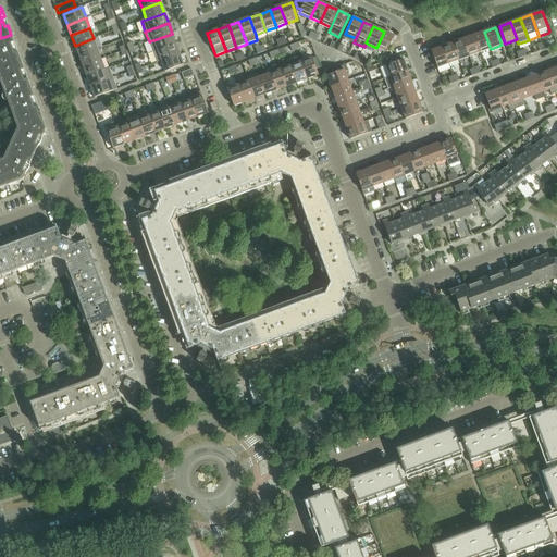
[(394,36),(384,32),(376,48),(386,52),(394,36)]
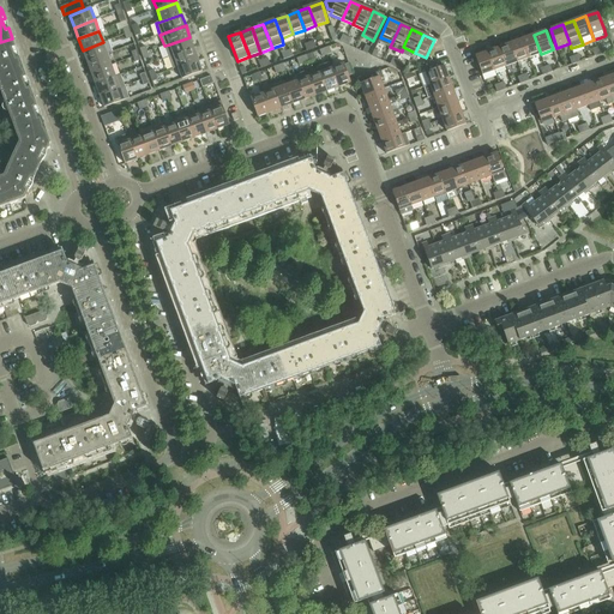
[(522,40),(529,59),(541,54),(534,35),(522,40)]
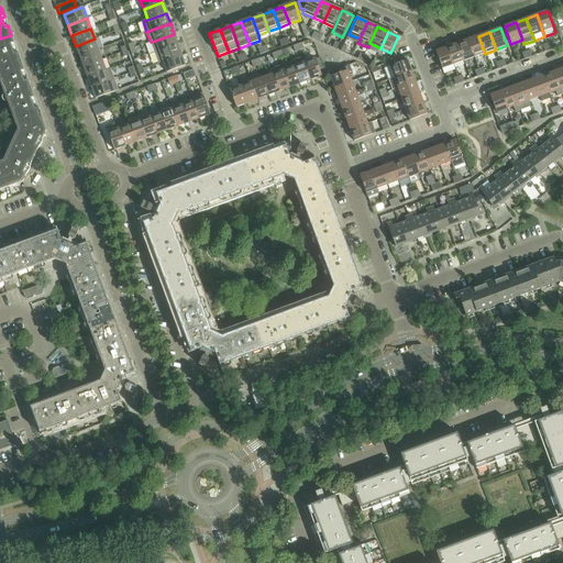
[(159,51),(178,44),(174,34),(155,41),(151,42),(155,53),(159,51)]
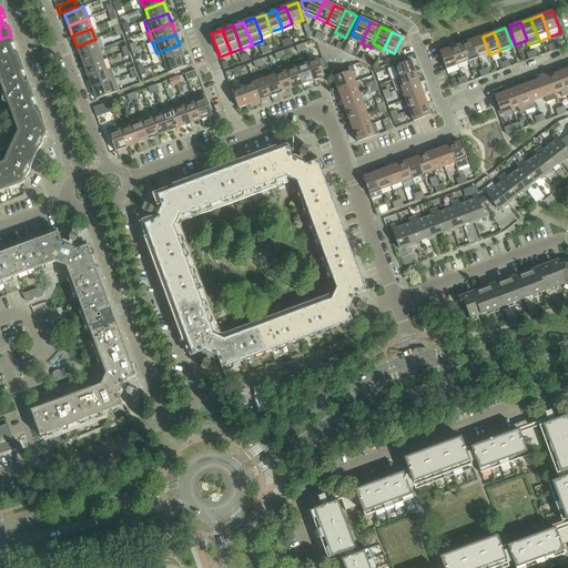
[(14,44),(11,36),(0,39),(0,70),(21,62),(18,53),(14,54),(11,46),(14,44)]
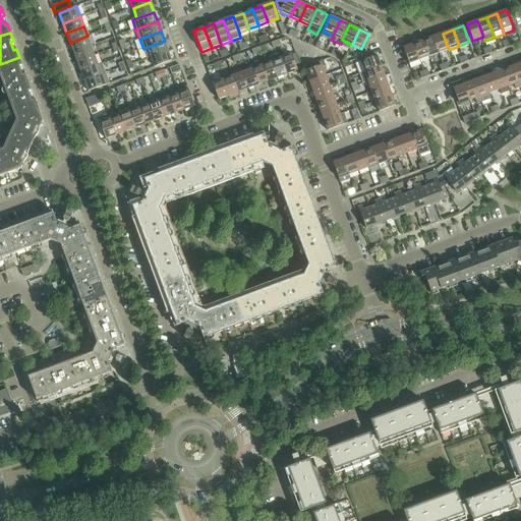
[(433,37),(440,53),(449,50),(443,34),(433,37)]
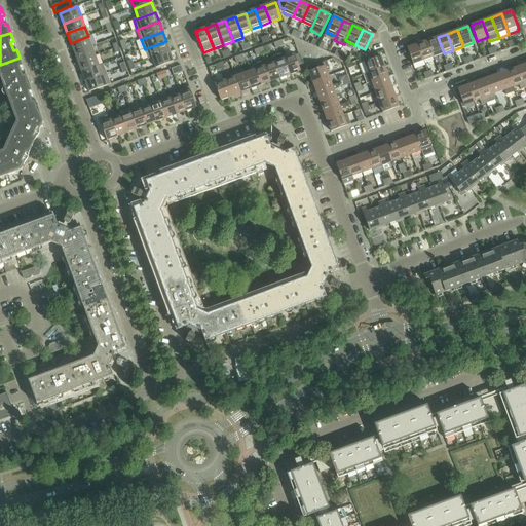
[(71,43),(74,52),(91,46),(88,36),(71,43)]
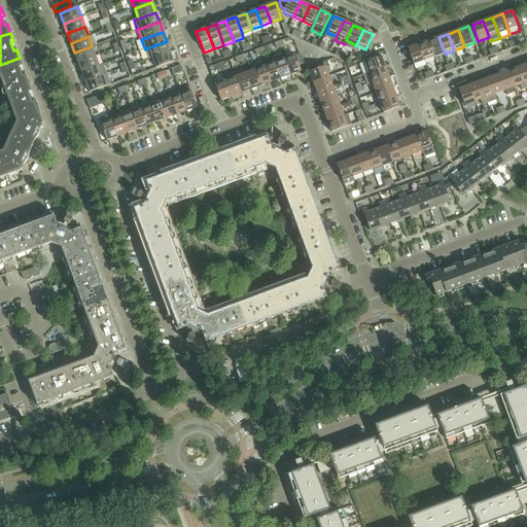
[(428,41),(434,58),(445,54),(438,37),(428,41)]
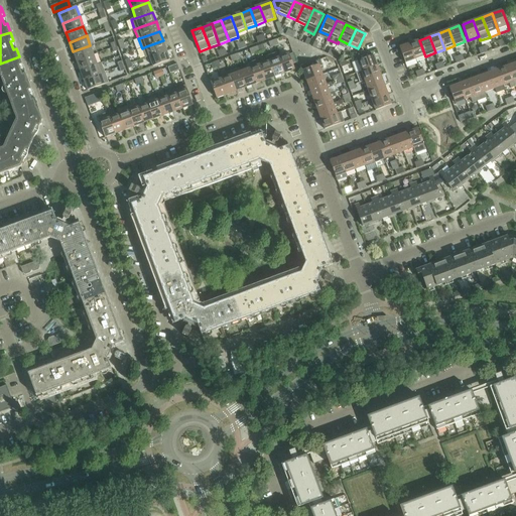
[(145,58),(149,56),(166,50),(163,40),(146,46),(142,48),(145,58)]
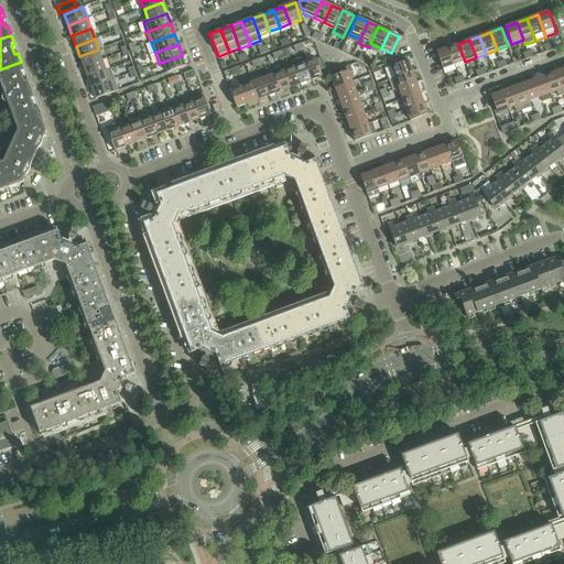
[(447,47),(454,65),(465,62),(458,44),(447,47)]
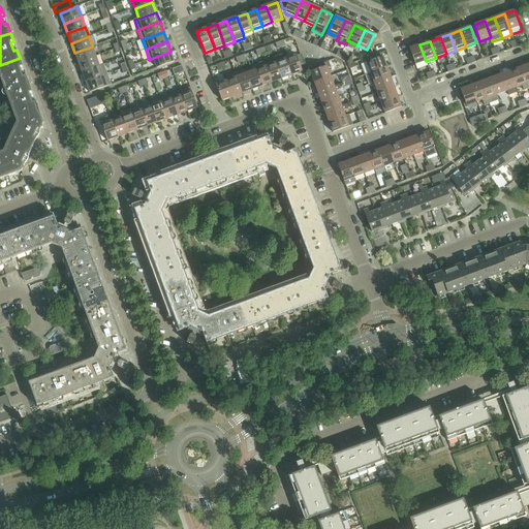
[(415,65),(426,61),(419,44),(409,49),(415,65)]
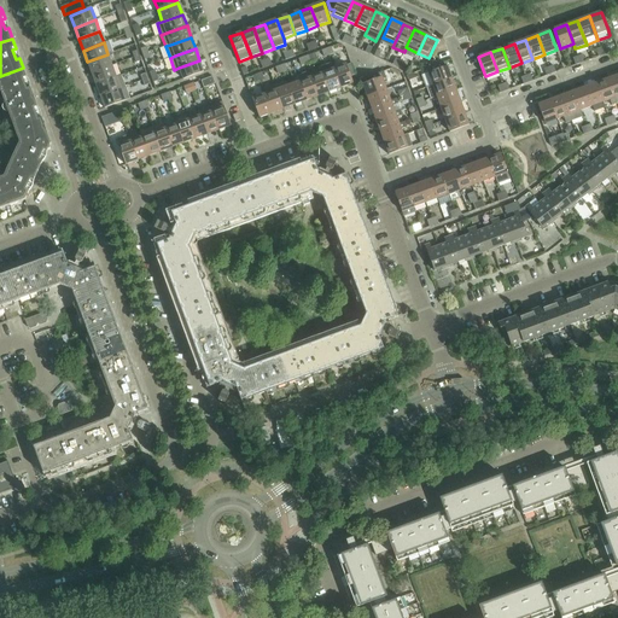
[(87,62),(92,74),(112,66),(108,54),(87,62)]
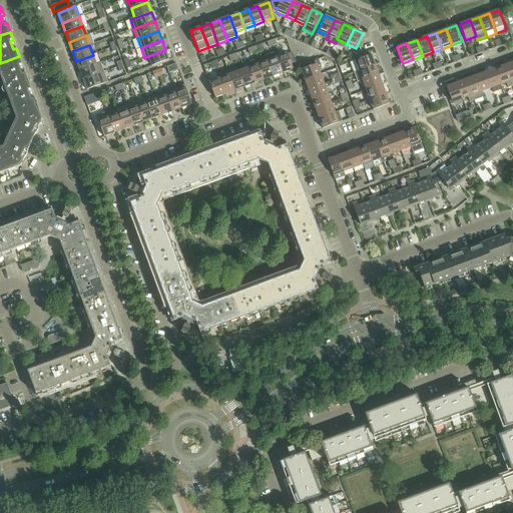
[(152,66),(169,60),(165,50),(148,56),(152,66)]
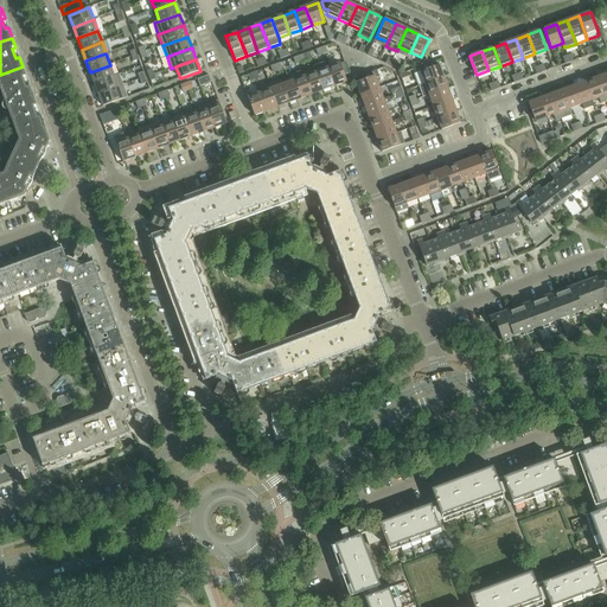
[(317,72),(324,91),(334,87),(328,68),(326,62),(314,66),(317,72)]
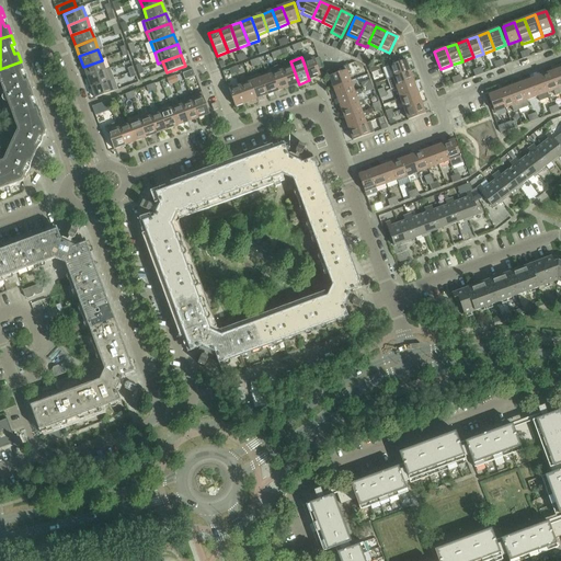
[(319,58),(315,59),(315,58),(304,63),(309,80),(321,76),(319,70),(322,68),(319,58)]
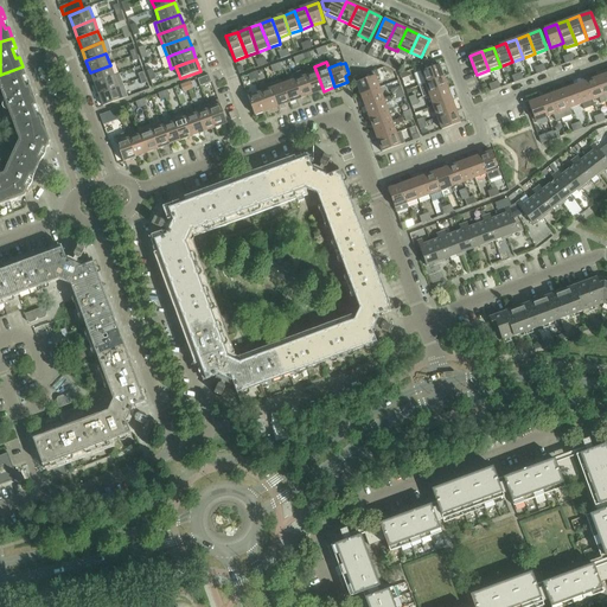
[(90,72),(94,83),(114,76),(110,65),(90,72)]
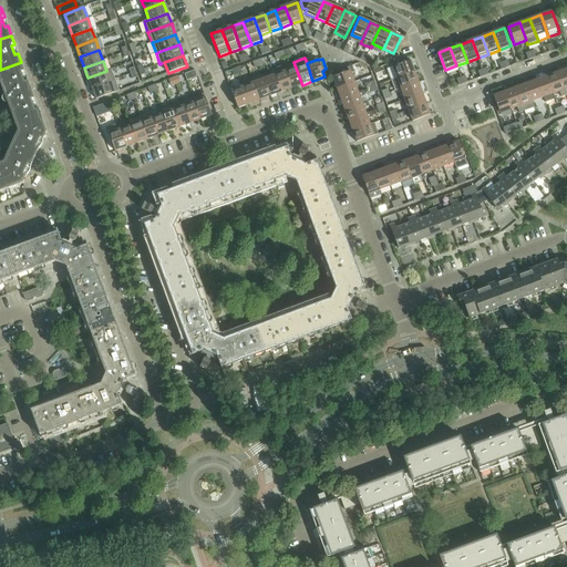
[(392,68),(397,79),(414,72),(410,61),(392,68)]
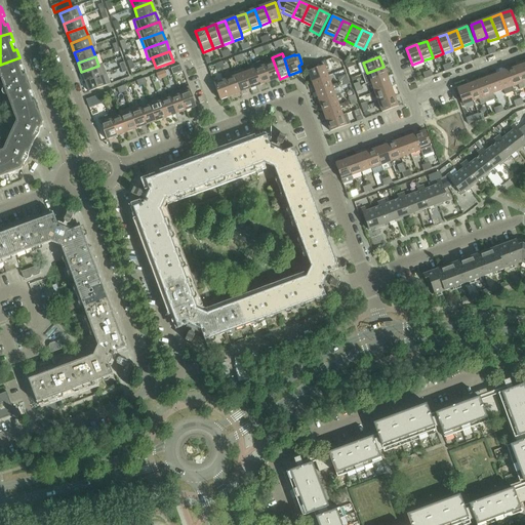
[(23,76),(19,68),(23,67),(19,57),(0,65),(0,77),(5,92),(29,83),(26,75),(23,76)]
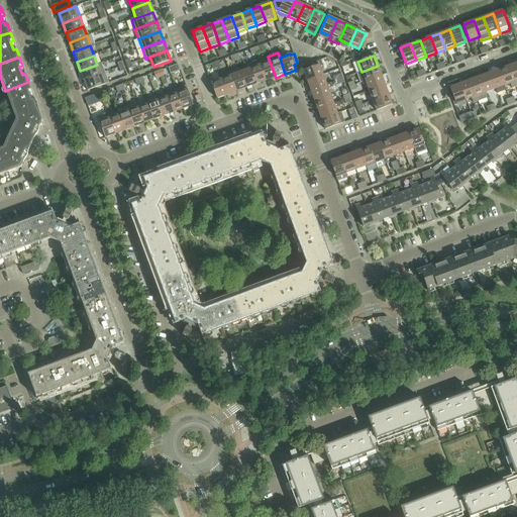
[(304,71),(307,81),(323,75),(321,70),(324,69),(321,60),(308,65),(309,69),(304,71)]
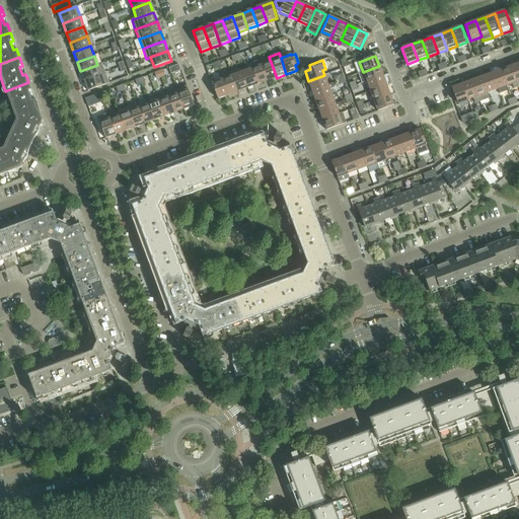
[(262,65),(268,81),(277,78),(271,62),(262,65)]
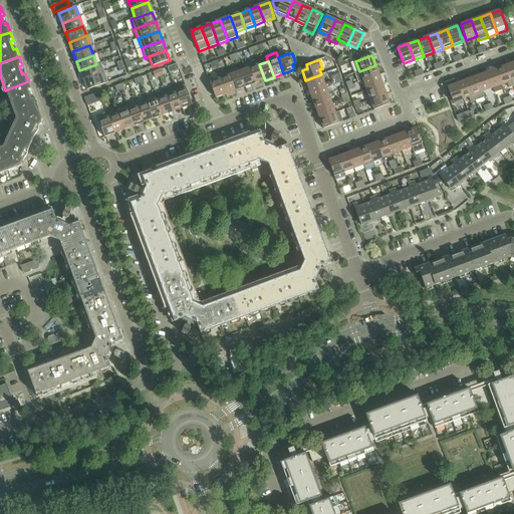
[(338,63),(341,71),(347,69),(344,61),(338,63)]
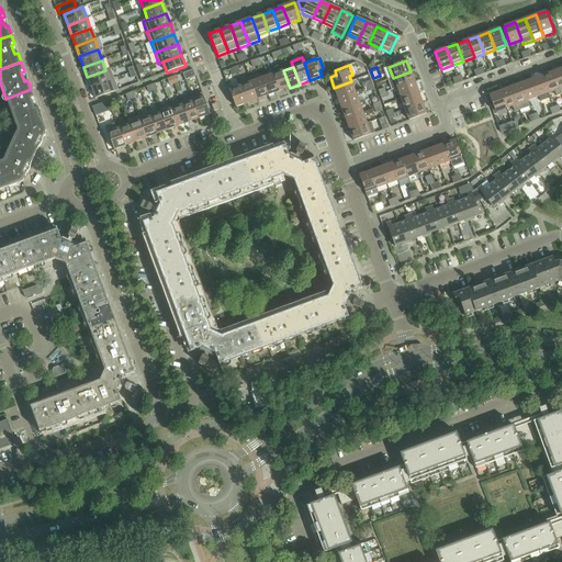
[(87,77),(91,88),(110,81),(114,79),(110,69),(105,70),(87,77)]
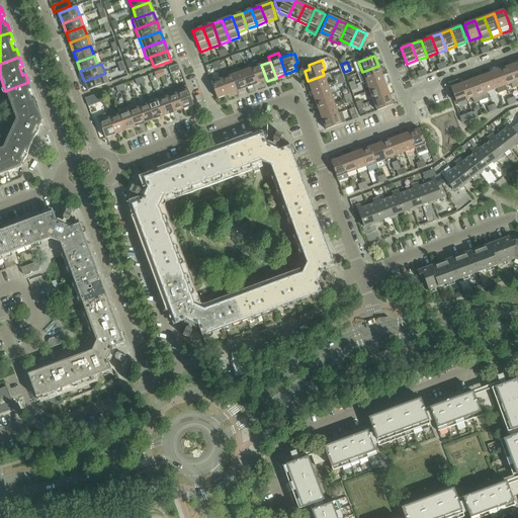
[(251,69),(257,85),(267,81),(261,65),(251,69)]
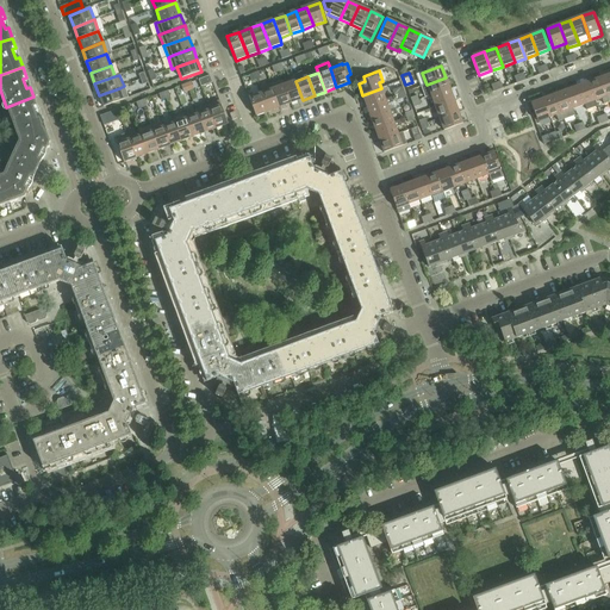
[(450,89),(446,78),(427,85),(431,97),(450,89)]
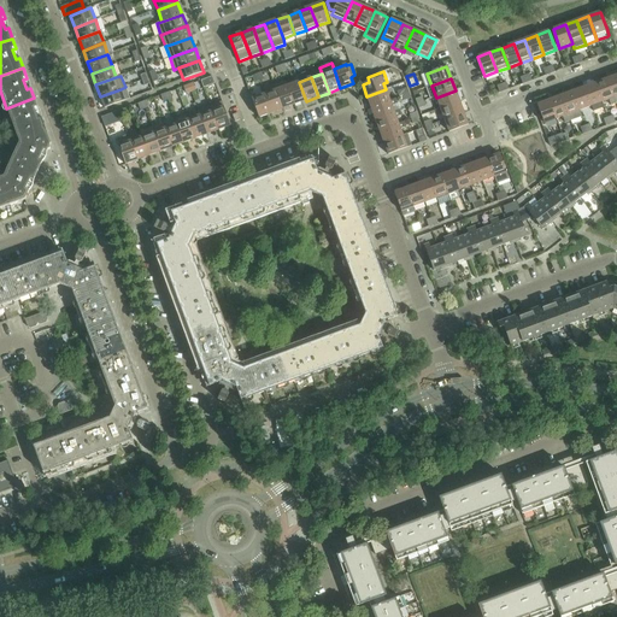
[(595,83),(603,103),(615,98),(607,78),(595,83)]
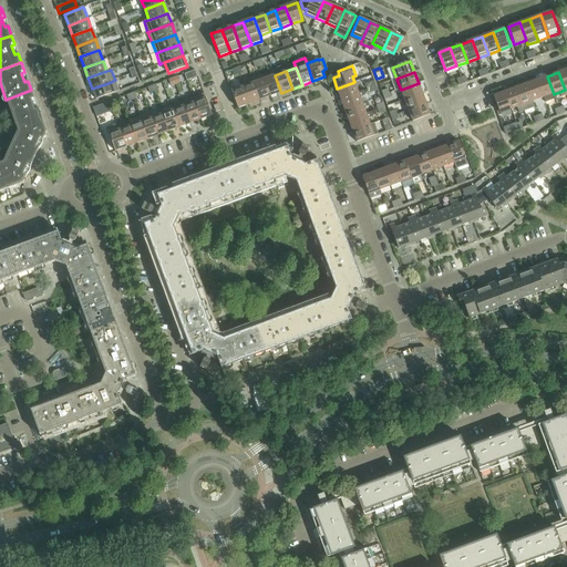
[(251,79),(260,101),(270,96),(264,79),(263,74),(251,79)]
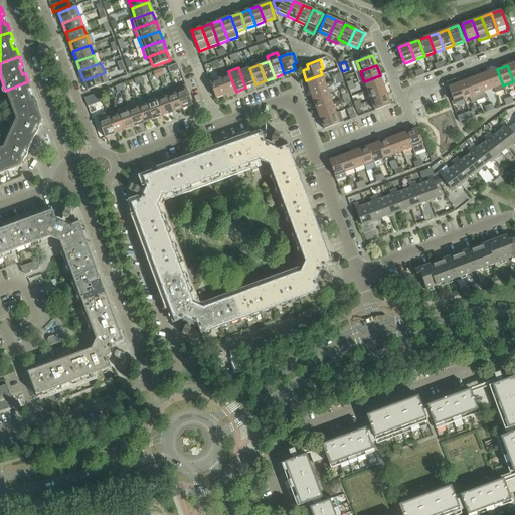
[(239,71),(245,88),(255,84),(249,68),(239,71)]
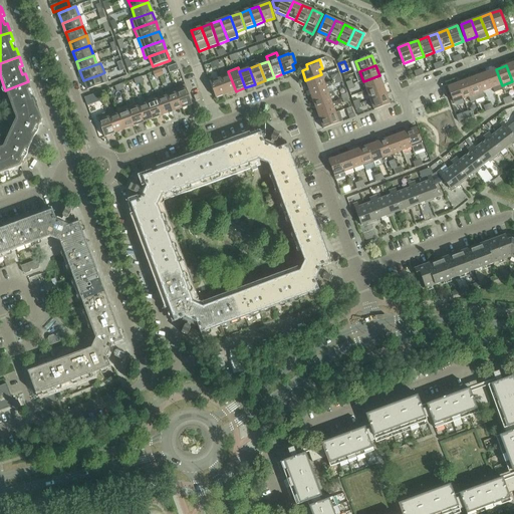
[(487,72),(493,88),(502,85),(496,69),(487,72)]
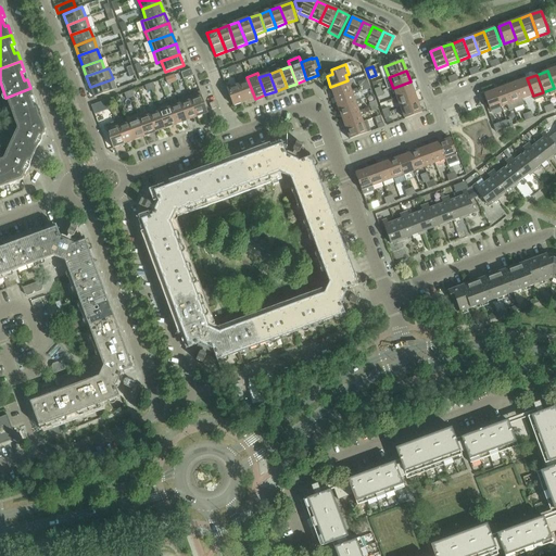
[(238,85),(244,102),(255,99),(247,77),(237,81),(238,85)]
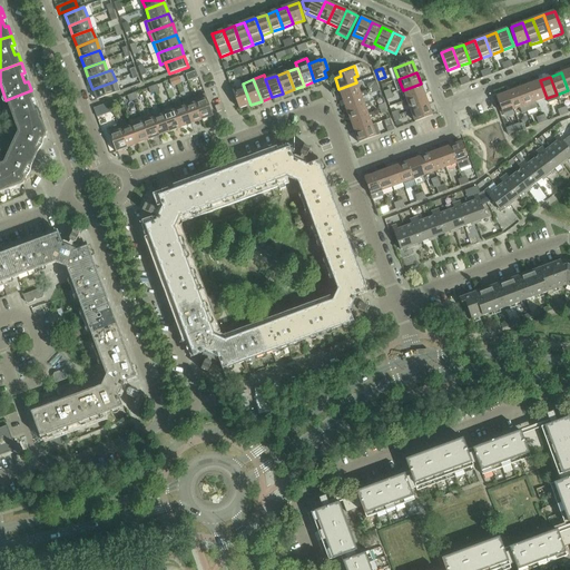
[(92,89),(97,100),(115,94),(119,91),(116,80),(111,82),(92,89)]
